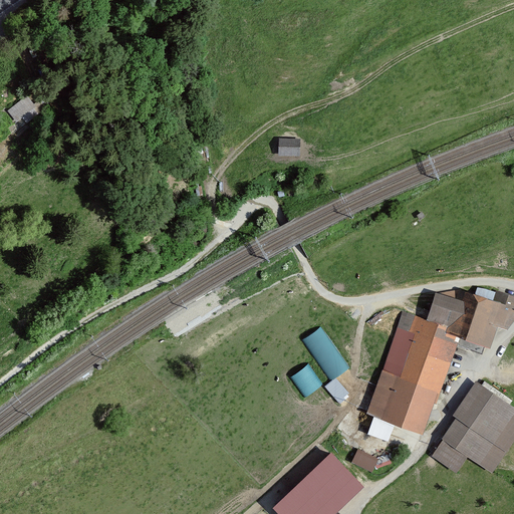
[(43,97),(37,101),(30,92),(8,107),(20,123),(48,103),(43,97)]
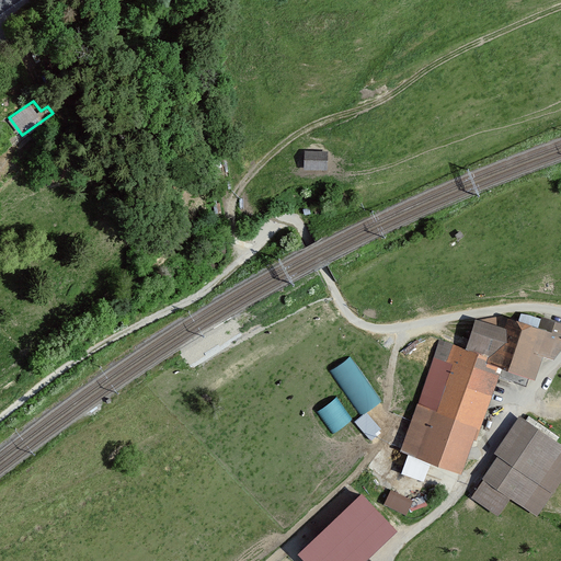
[(327,151),(305,150),(304,167),(325,168),(327,151)]
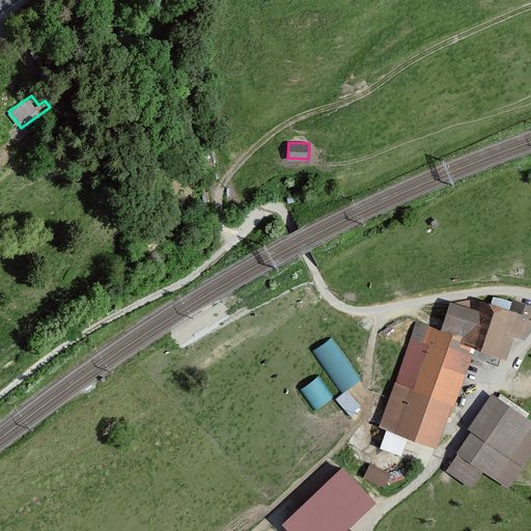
[(378,425),(436,447),(474,347),(505,359),(513,335),(524,339),(530,330),(530,306),(512,299),(511,302),(493,294),(491,302),(475,297),(471,307),(449,302),(440,329),(414,320),(378,425)]
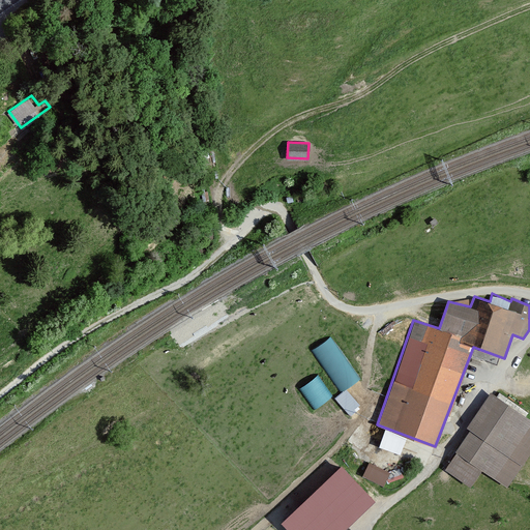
[(360,377),(329,337),(311,352),(342,390),(334,396),(349,416),(361,407),(346,388),(360,377)]
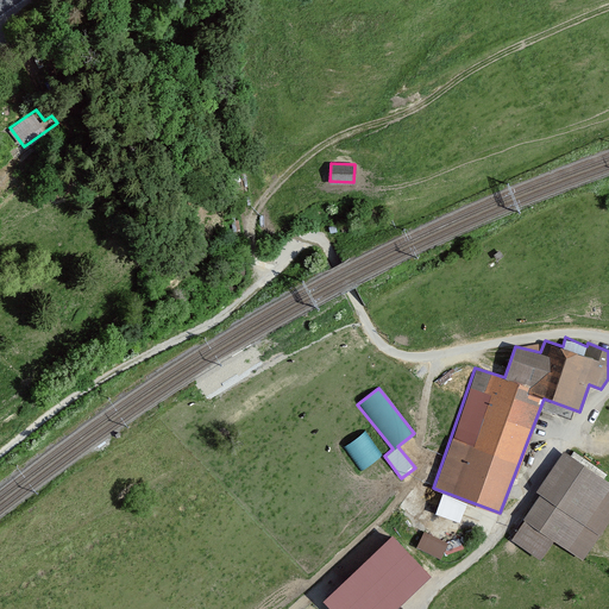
[(365,429),(345,443),(362,469),(382,454),(365,429)]
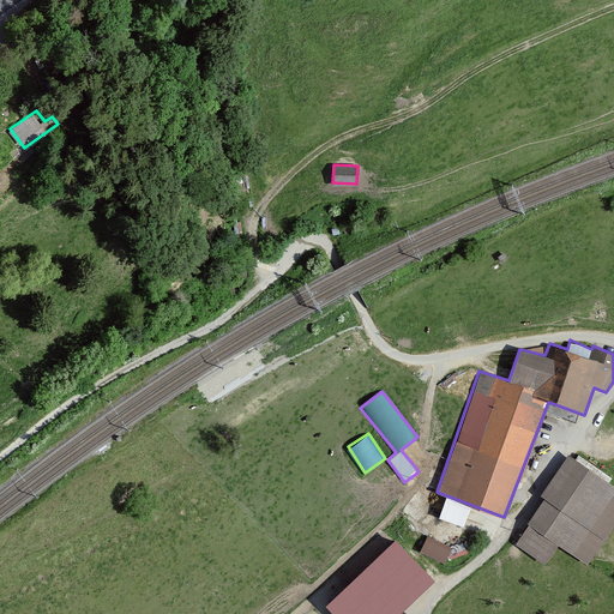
[(613,524),(613,486),(567,456),(541,495),(545,498),(528,523),(530,524),(516,545),(545,564),(558,545),(587,564),(613,524)]
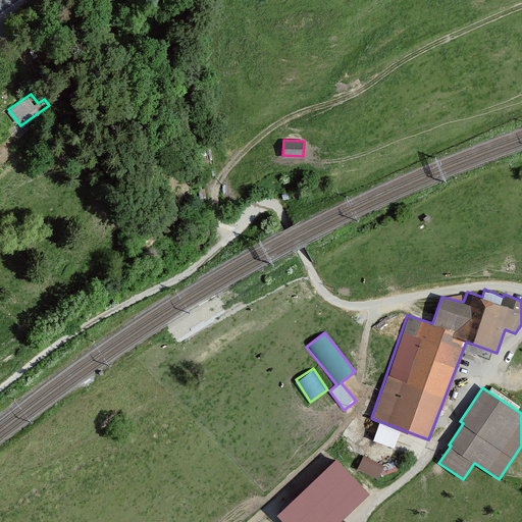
[(380,477),(387,463),(364,452),(358,466),(380,477)]
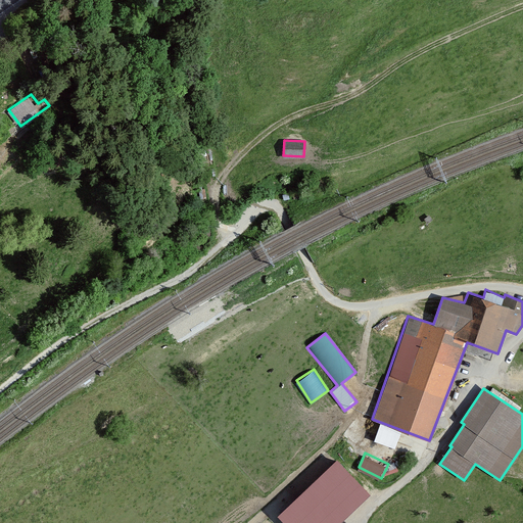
[(341,522),(371,494),(338,461),(279,518),(283,522),(341,522)]
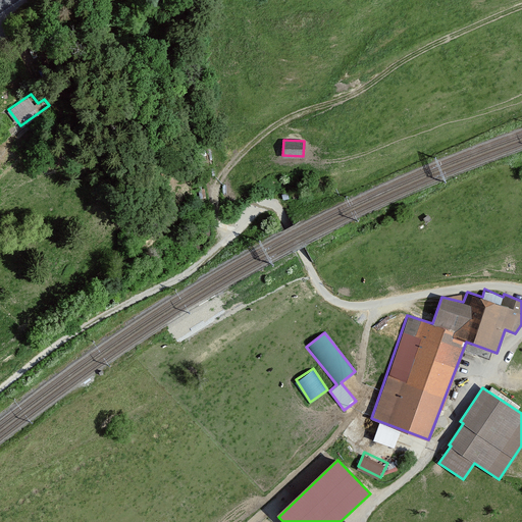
All buildings are outlined.
